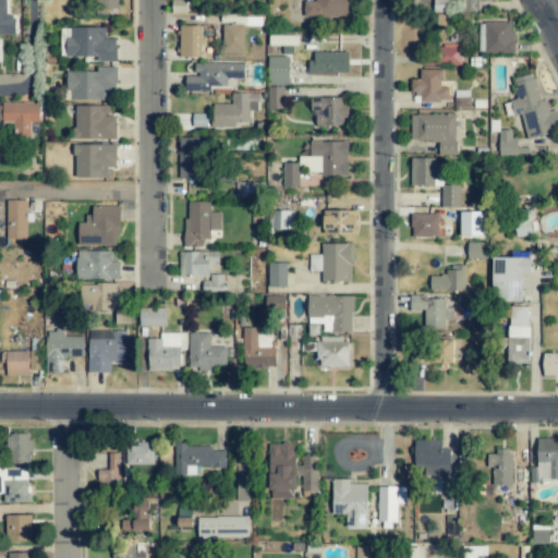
[(0,0),(0,33),(15,34),(15,14),(7,14),(5,0),(0,0)]
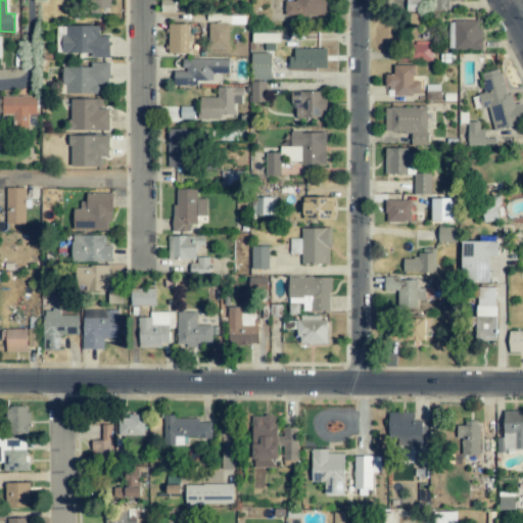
[(109,0),(90,0),(86,0),(86,13),(99,13),(100,7),(110,8),(109,0)]
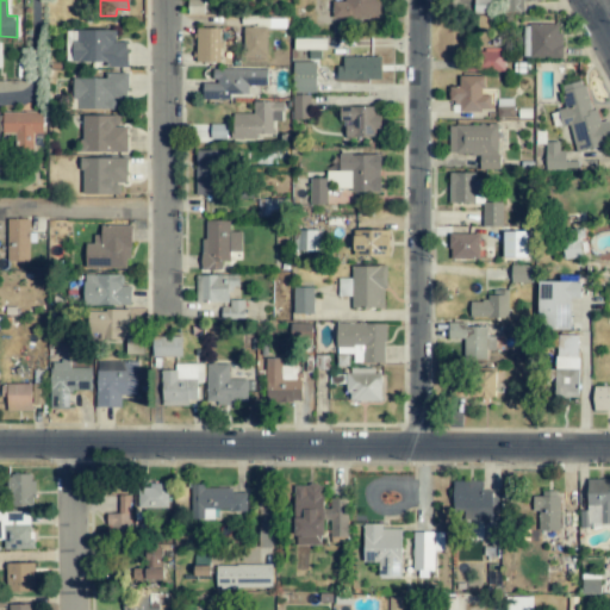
[(188,13),(203,13),(201,0),(191,0),(187,0),(188,13)]
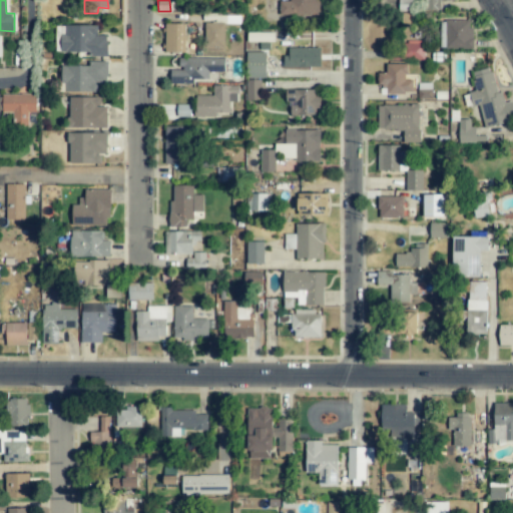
[(318,15),(317,0),(290,0),(291,0),(279,0),(279,15),(318,15)]
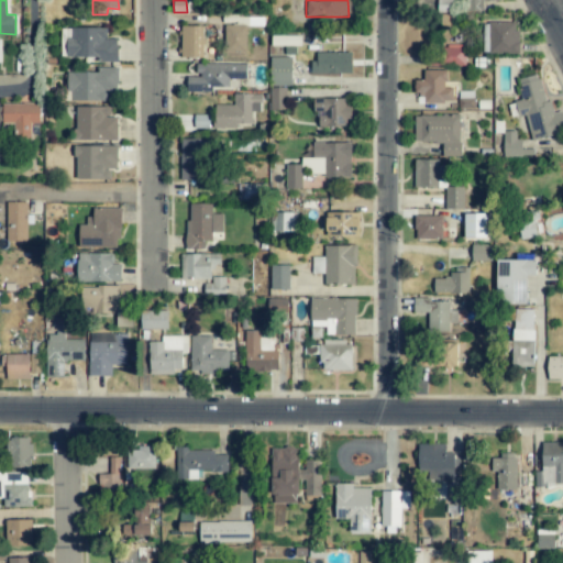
[(465,0),(465,11),(483,12),(483,0),(494,0),(501,0),(500,0),(465,0)]
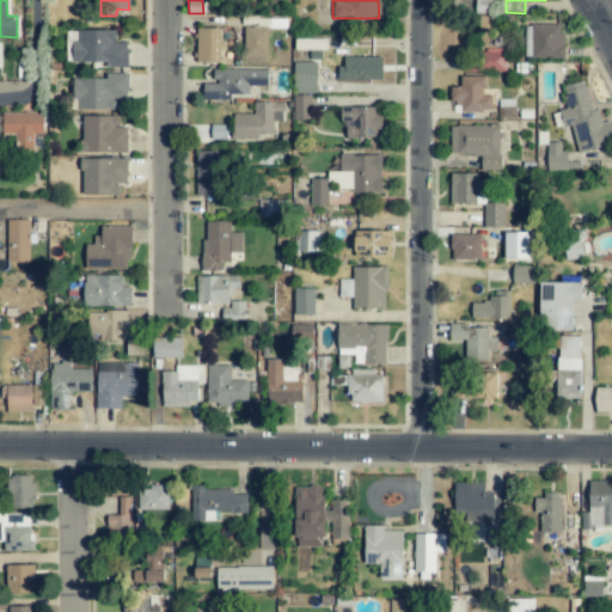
[(531,57),(562,59),(563,25),(531,24),(531,57)]
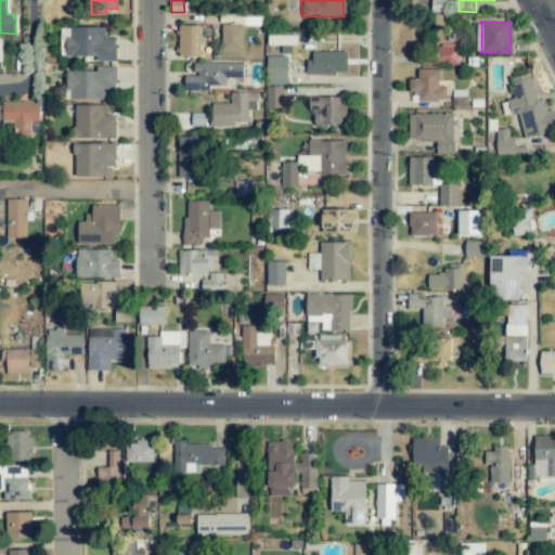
[(242,24),(221,25),(222,52),(243,51),(242,24)]
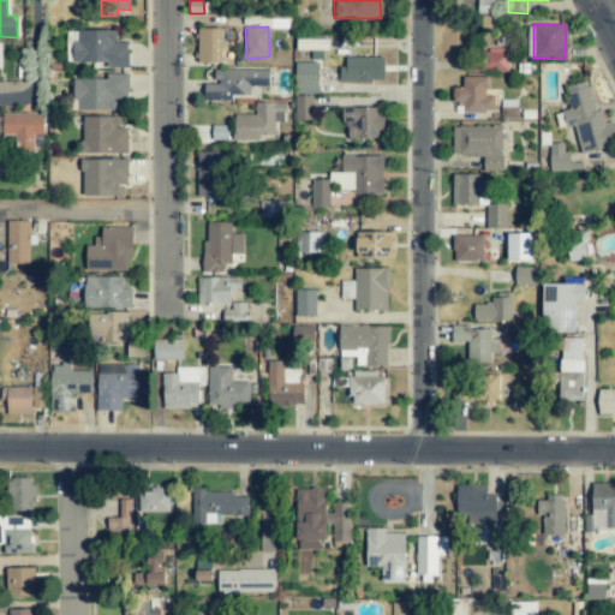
[(221,63),(222,29),(198,29),(197,63),(221,63)]
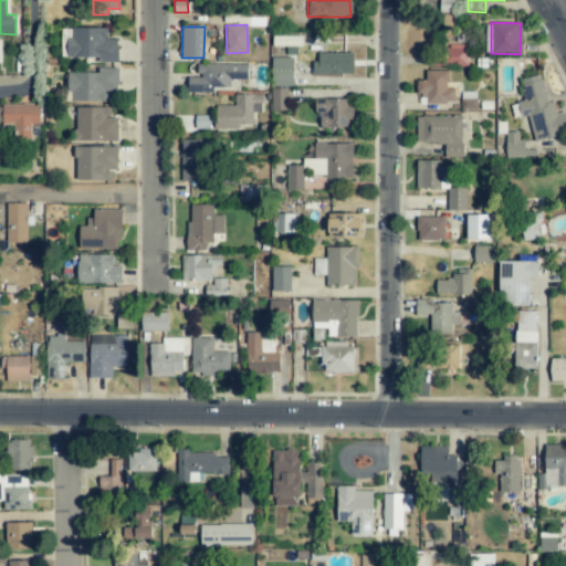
[(66,37),(66,59),(118,60),(118,39),(107,39),(107,28),(71,28),(71,37),(66,37)]
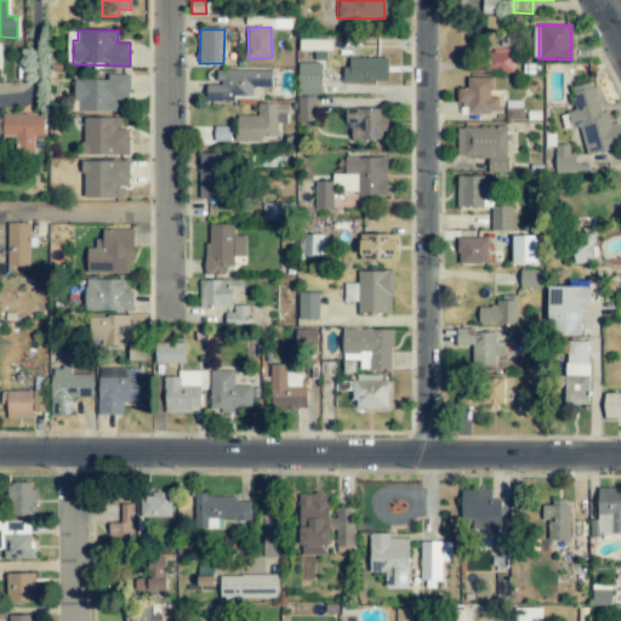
[(324,40),(300,40),(300,51),(324,50),(324,40)]
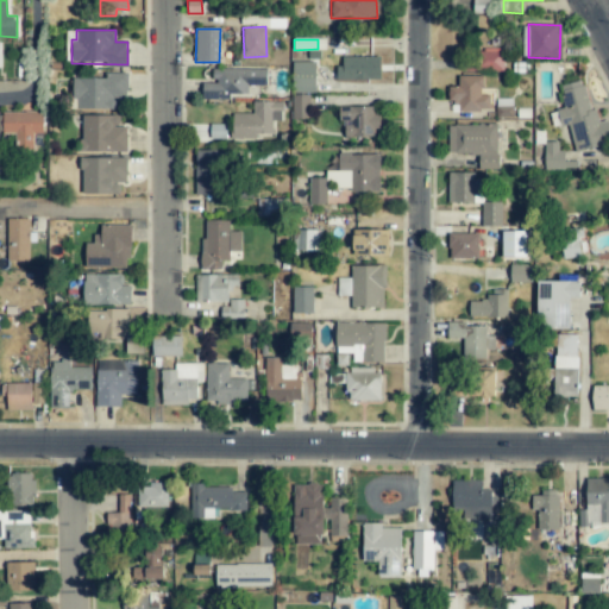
[(503,71),(503,49),(478,49),(478,71),(503,71)]
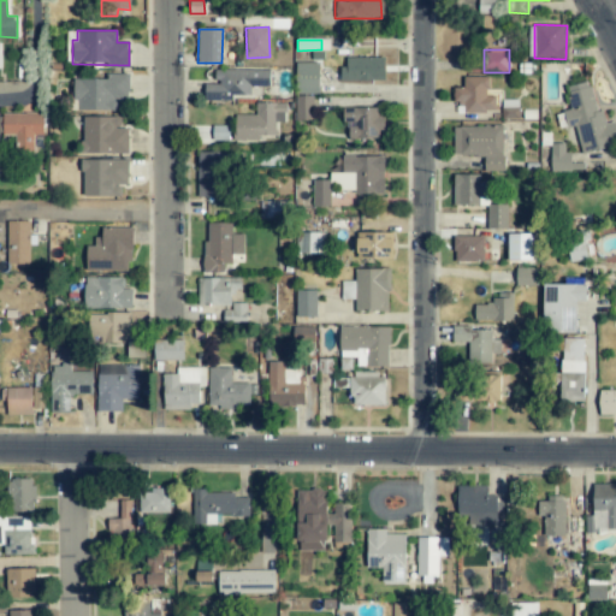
[(343,58),(343,80),(384,81),(384,58),(343,58)]
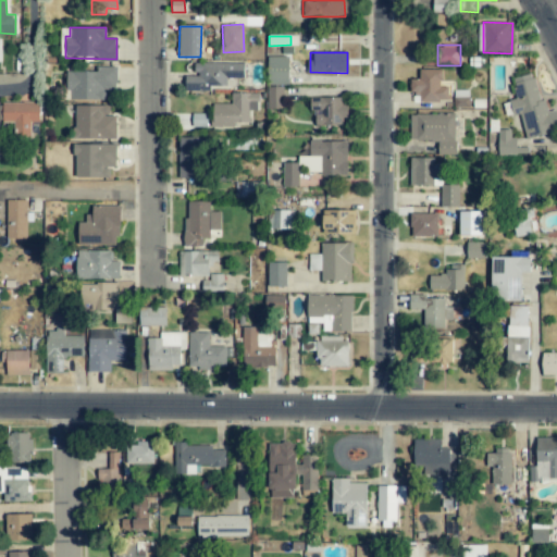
[(288,57),(268,57),(269,85),(288,85),(288,57)]
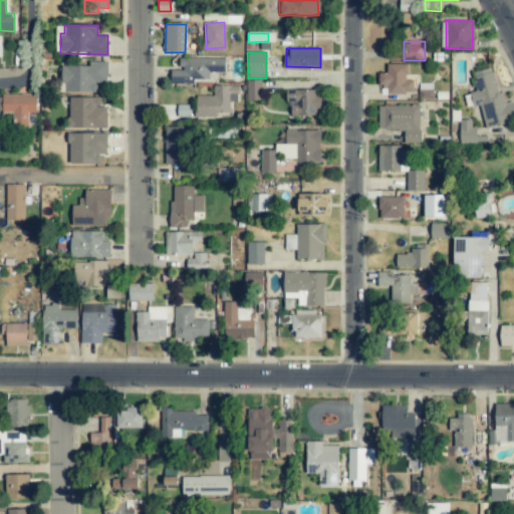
[(225,58),(180,58),(180,70),(170,70),(171,84),(194,84),(194,79),(209,79),(209,72),(225,72),(225,58)]
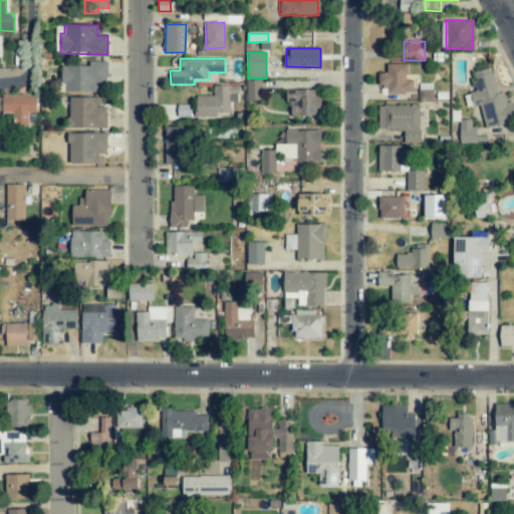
[(97,92),(97,82),(107,82),(106,61),(89,61),(89,65),(60,66),(61,92),(97,92)]
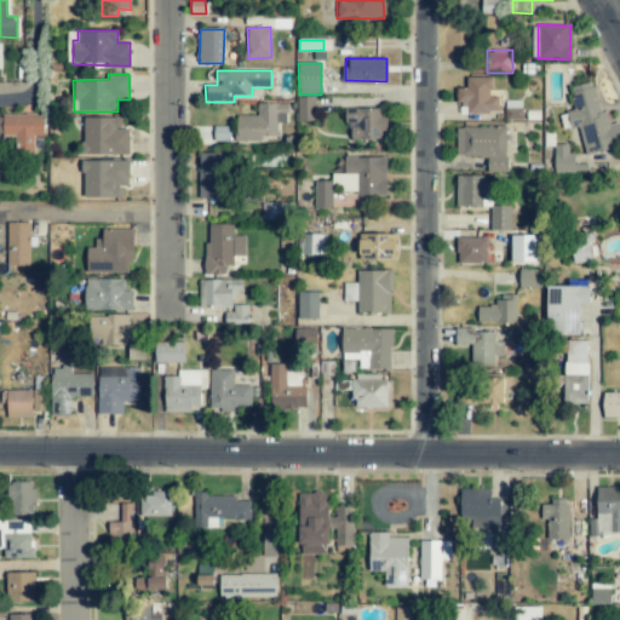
[(466,114),(499,113),(498,96),(492,97),(491,76),(465,79),(466,89),(455,89),(457,104),(466,104),(466,114)]
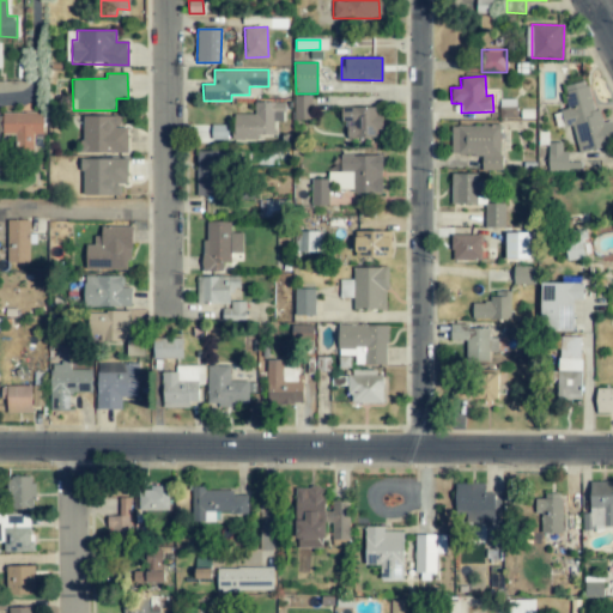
[(612,144),(612,129),(611,121),(602,123),(600,110),(594,111),(587,82),(564,86),(568,109),(560,110),(564,128),(572,127),(577,152),(612,144)]
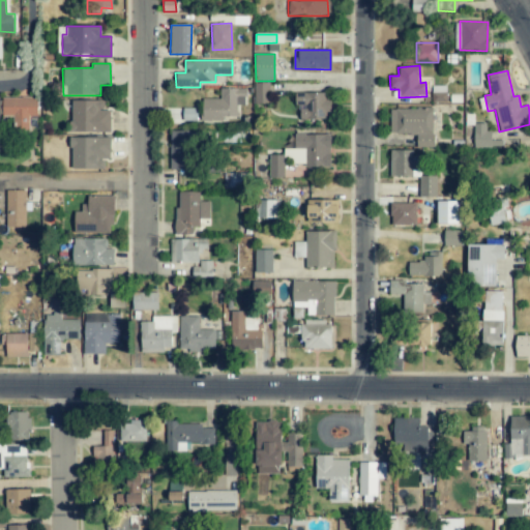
[(254,104),(270,104),(269,83),(254,83),(254,104)]
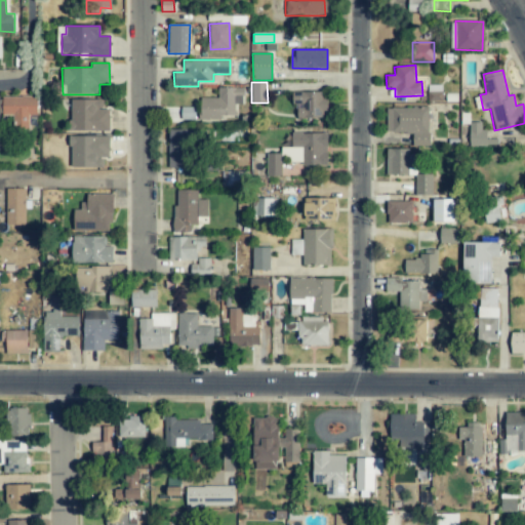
[(199,120),(220,120),(220,116),(235,116),(235,104),(244,104),(244,88),(218,88),(218,98),(199,97),(199,120)]
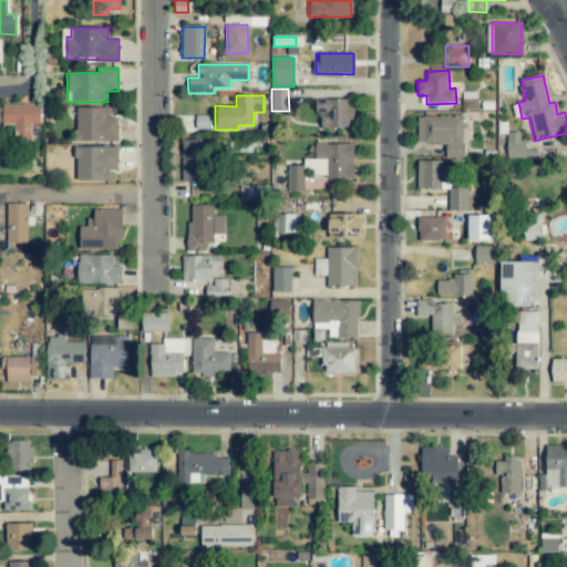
[(351,99),(317,100),(318,129),(351,127),(351,99)]
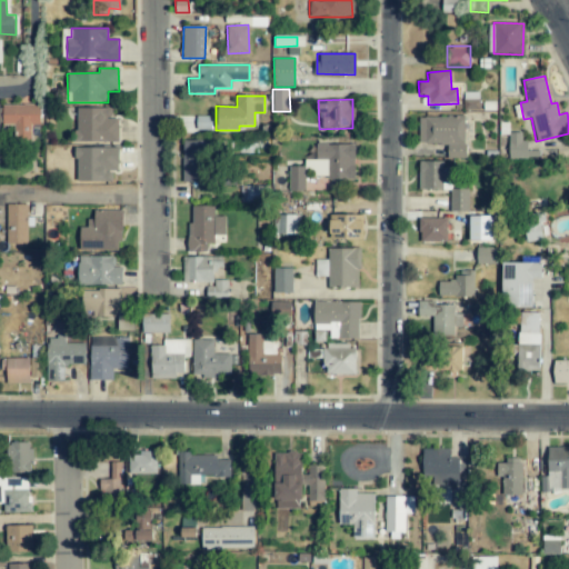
[(2,105),(1,125),(13,126),(13,139),(31,139),(31,128),(39,128),(40,105),(2,105)]
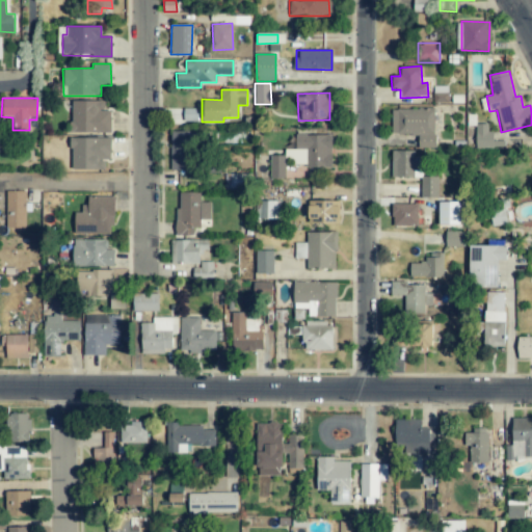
[(104,102),(72,101),(71,132),(110,133),(111,110),(104,110),(104,102)]
